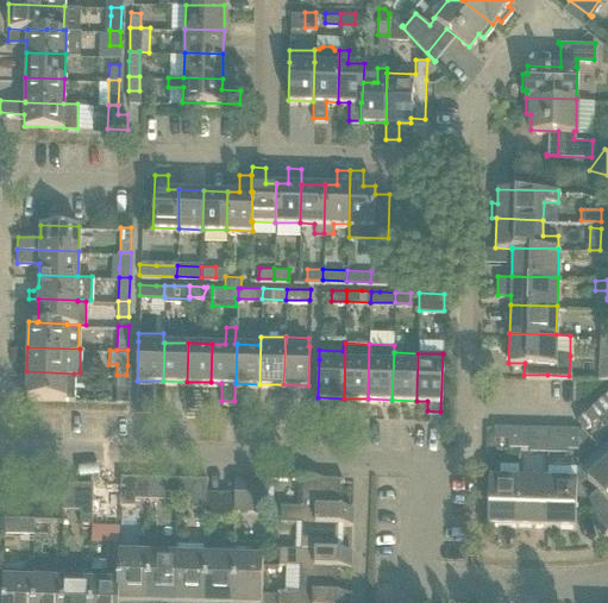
[(74,374),(26,371),(26,396),(73,397),(74,374)]
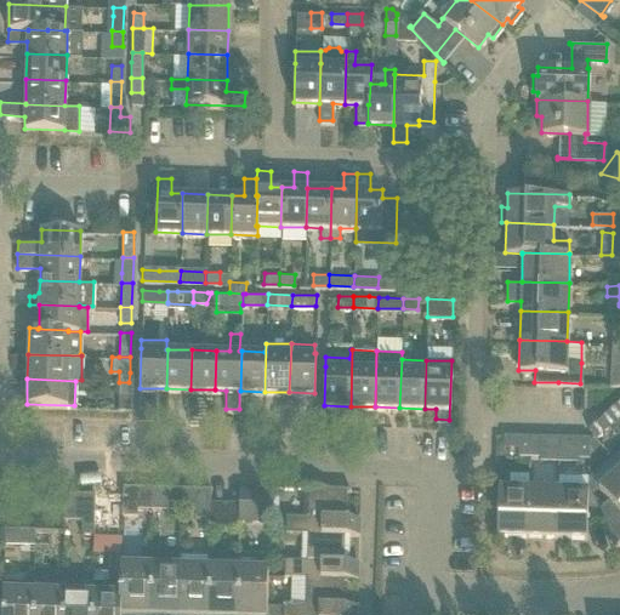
[(129,382),(119,382),(118,406),(129,406),(129,382)]
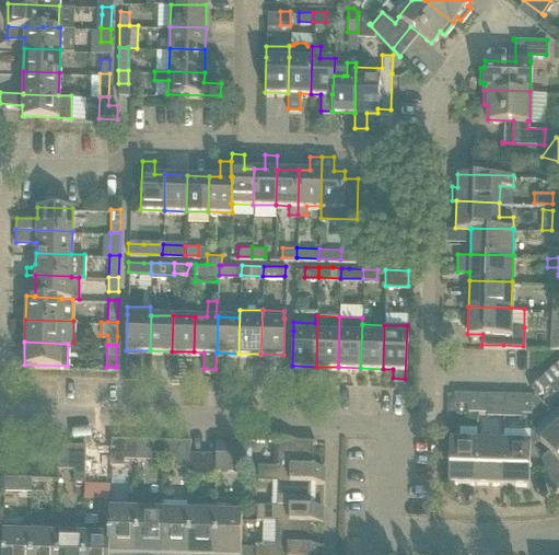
[(558,359),(549,368),(556,376),(558,372),(558,359)]
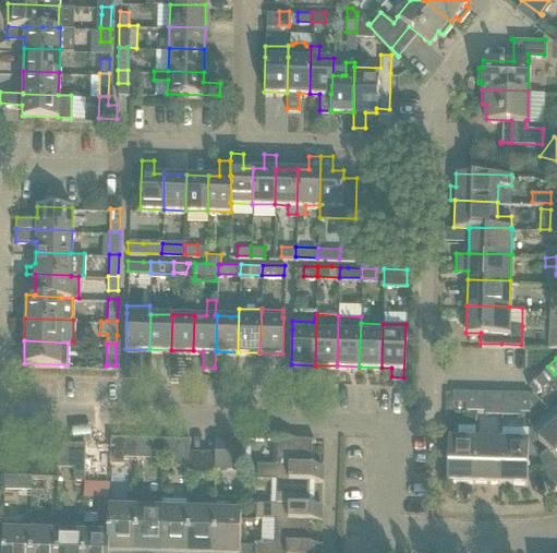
[(554,374),(547,367),(528,384),(534,391),(554,374)]
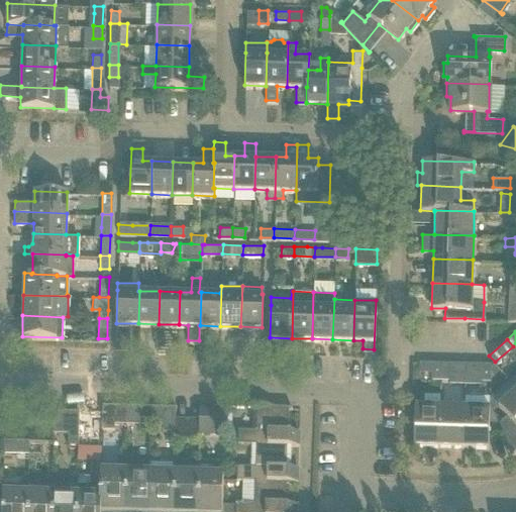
[(440,378),(440,361),(431,361),(431,378),(440,378)]
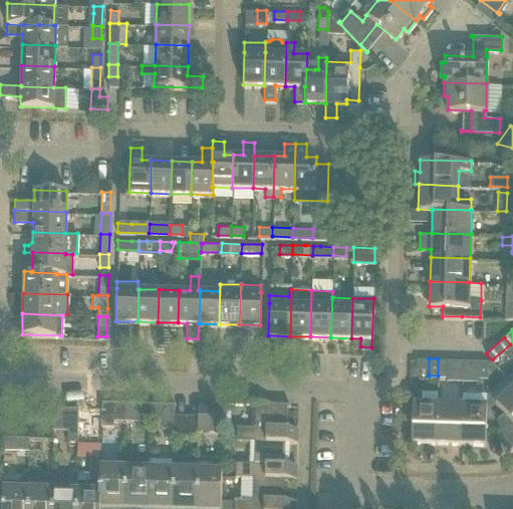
[(438,358),(438,375),(462,376),(462,359),(438,358)]
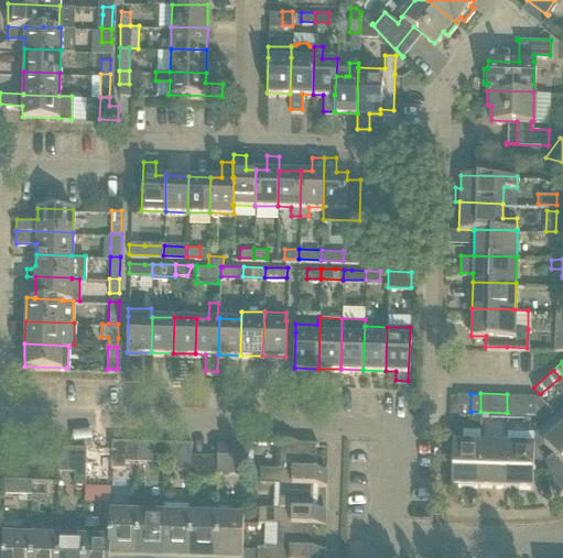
[(507,394),(507,413),(534,413),(534,394),(507,394)]
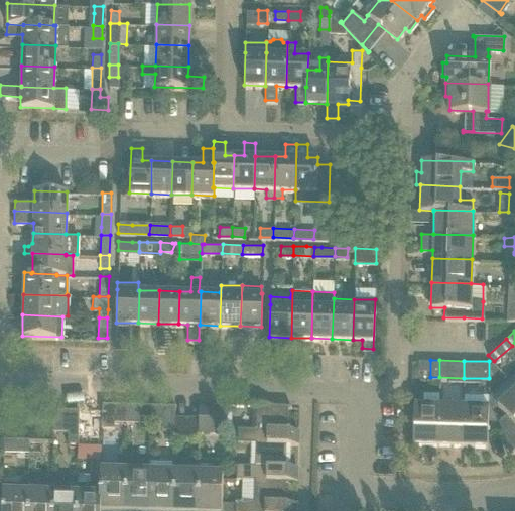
[(514,386),(497,403),(507,414),(498,420),(510,453),(514,448),(514,386)]
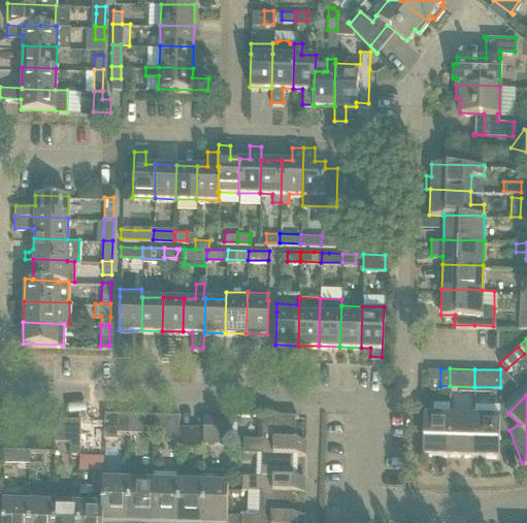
[(104,419),(103,435),(116,436),(116,430),(128,430),(129,412),(104,411),(104,419)]
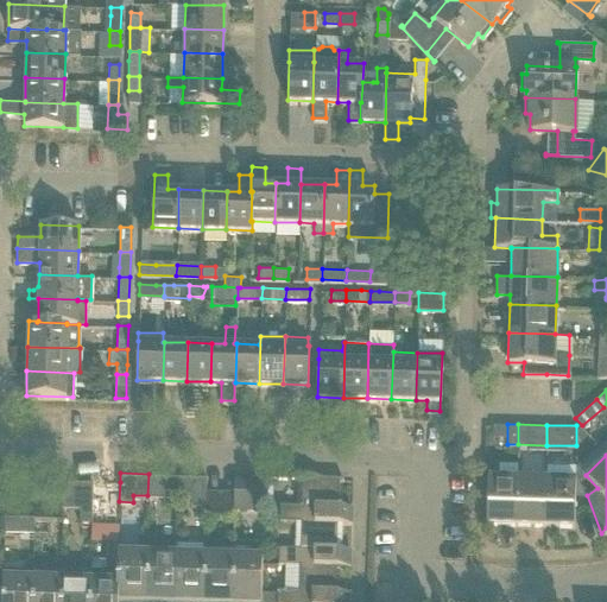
[(149,474),(147,495),(163,495),(163,502),(177,502),(177,495),(177,475),(149,474)]
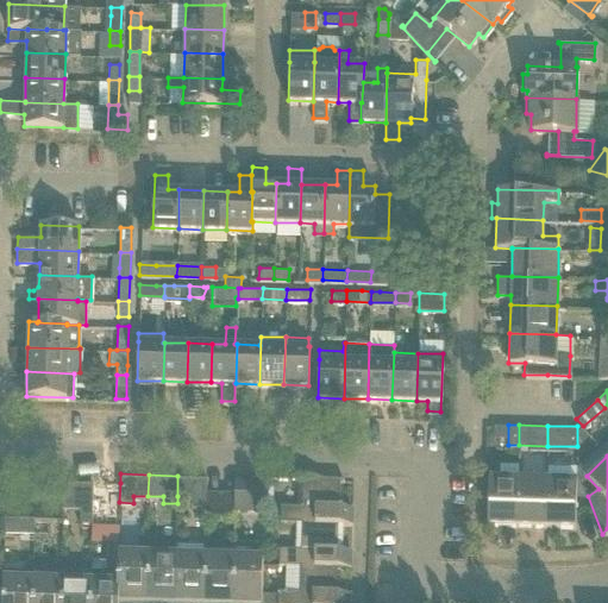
[(177,476),(177,496),(192,497),(192,504),(205,504),(206,490),(206,489),(206,477),(177,476)]
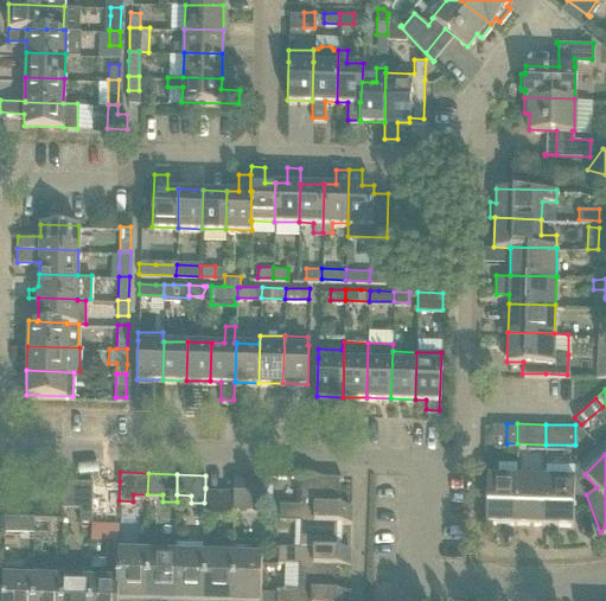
[(336,519),(336,520),(350,520),(351,504),(337,504),(337,475),(301,474),(300,503),(279,503),(279,518),(300,519),(300,518),(336,519)]
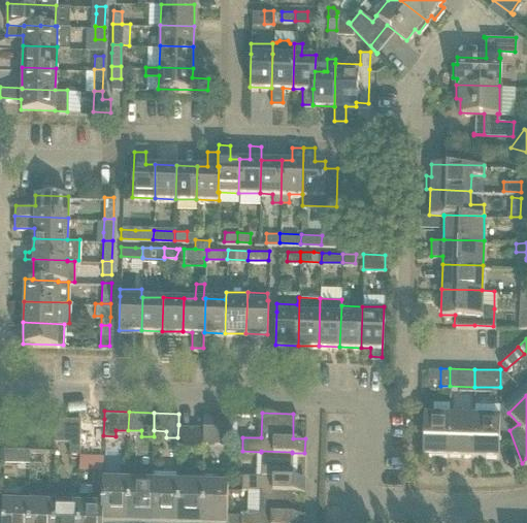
[(448,454),(449,414),(423,413),(422,453),(448,454)]
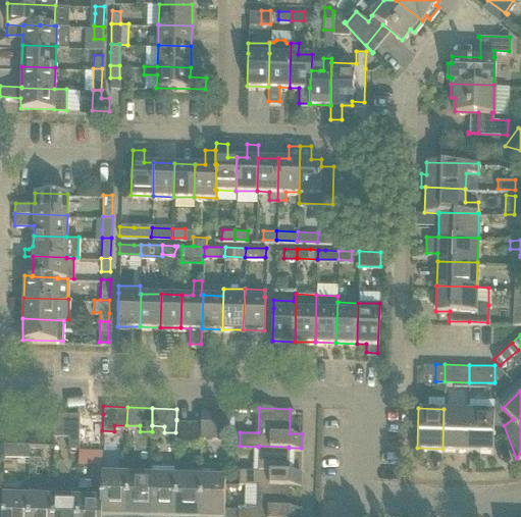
[(201,409),(201,420),(200,435),(225,436),(226,410),(201,409)]
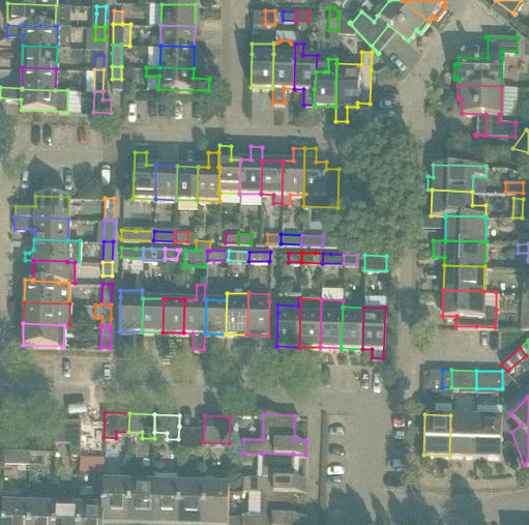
[(450,415),(449,456),(474,457),(475,416),(450,415)]
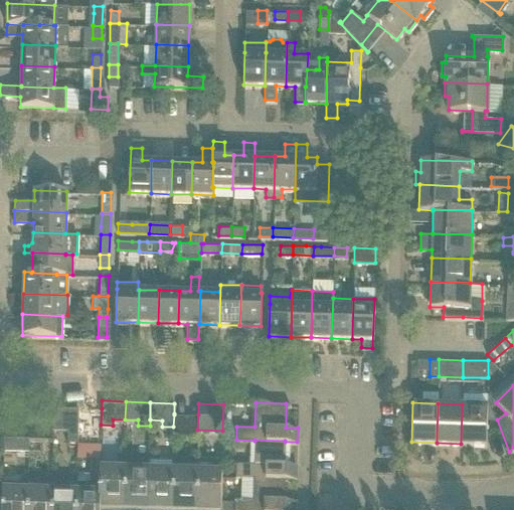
[(487,404),(462,404),(461,444),(486,444),(487,404)]
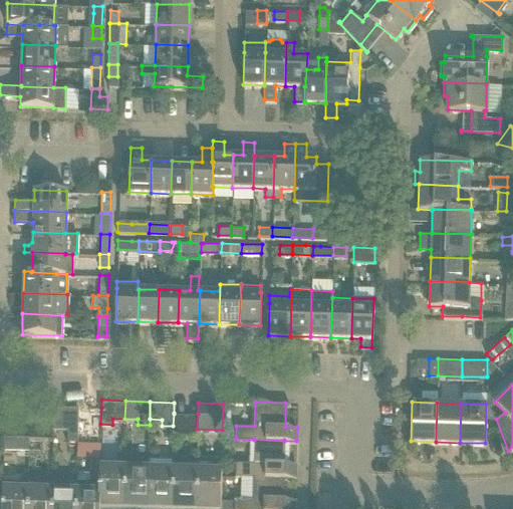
[(76,440),(76,431),(77,407),(53,406),(52,428),(67,428),(67,440),(76,440)]
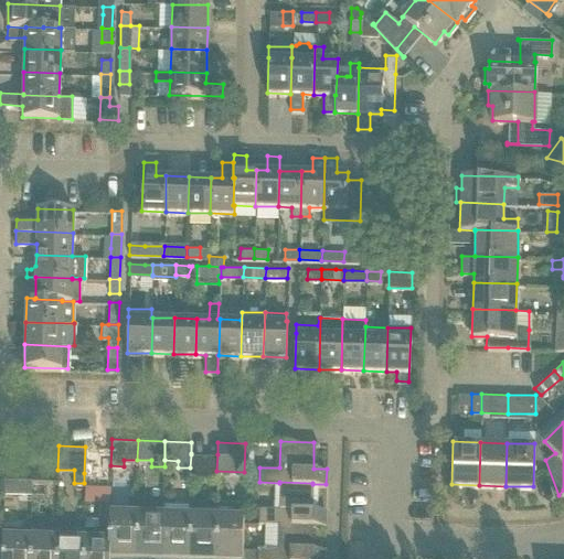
[(112,448),(85,447),(84,473),(109,473),(110,465),(112,448)]
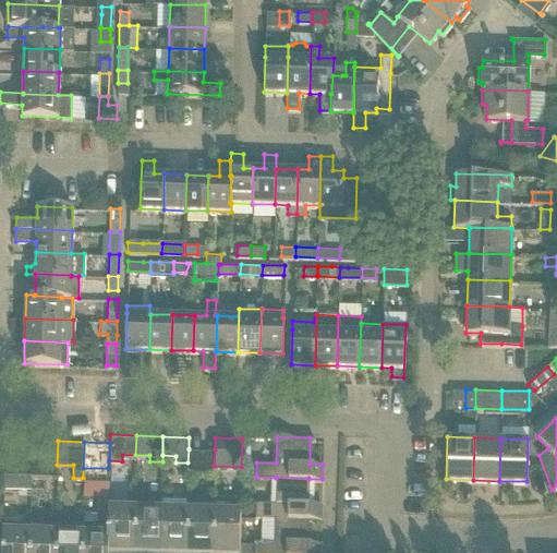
[(189,449),(188,463),(188,471),(214,471),(214,466),(215,449),(189,449)]
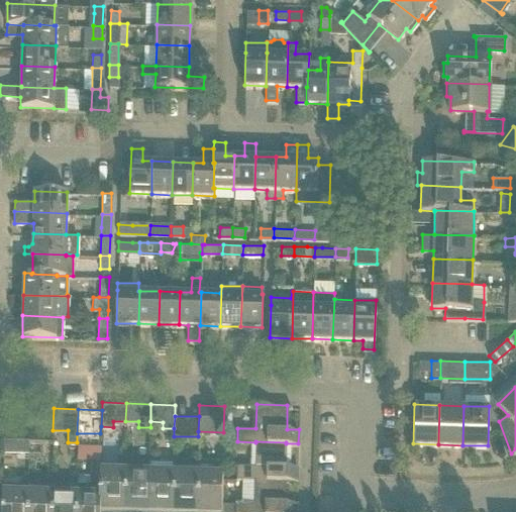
[(3,437),(3,450),(17,451),(17,438),(13,438),(3,437)]
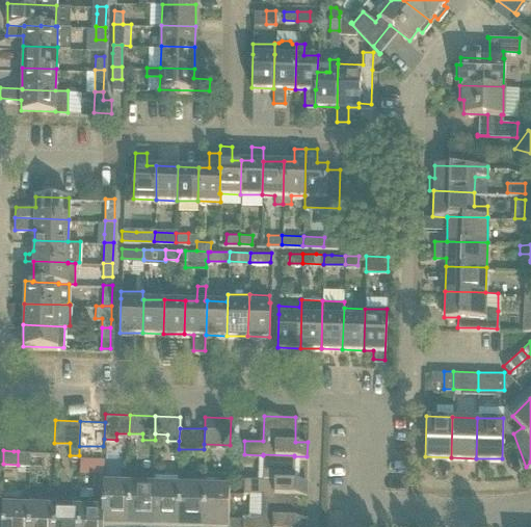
[(263,454),(263,455),(262,478),(243,478),(243,492),(262,493),(262,492),(293,493),(293,494),(306,494),(306,479),(294,479),(294,456),(294,455),(263,454)]
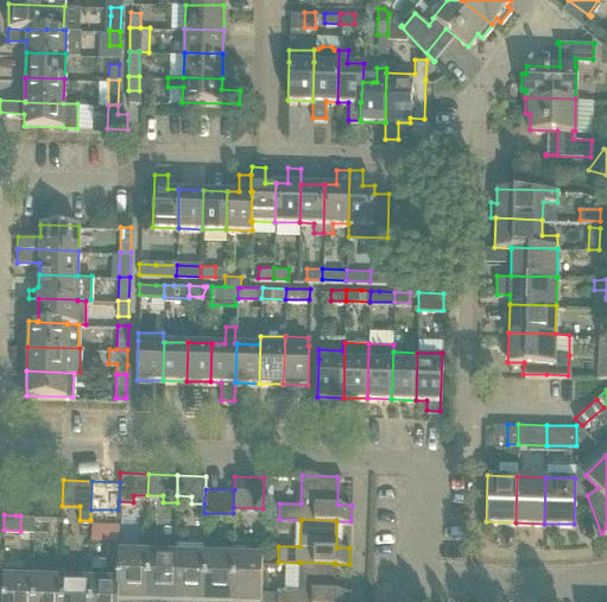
[(175,543),(175,555),(174,596),(202,597),(203,556),(203,544),(175,543)]
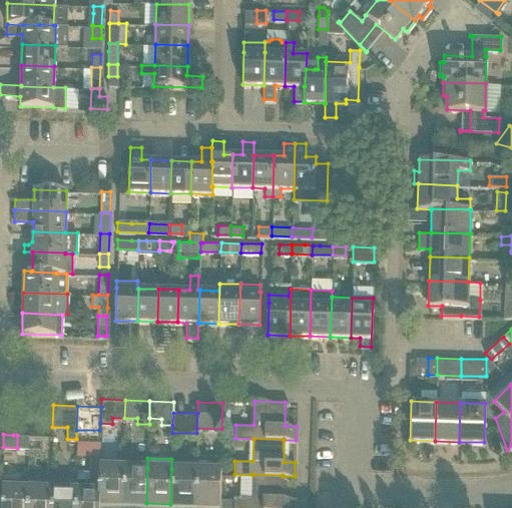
[(171,469),(170,504),(194,505),(195,470),(196,462),(187,461),(187,469),(171,469)]
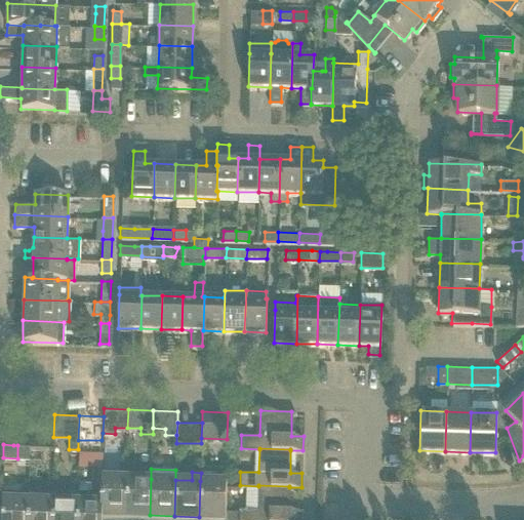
[(101,488),(101,503),(102,503),(101,514),(102,514),(125,515),(126,478),(101,478),(101,488)]
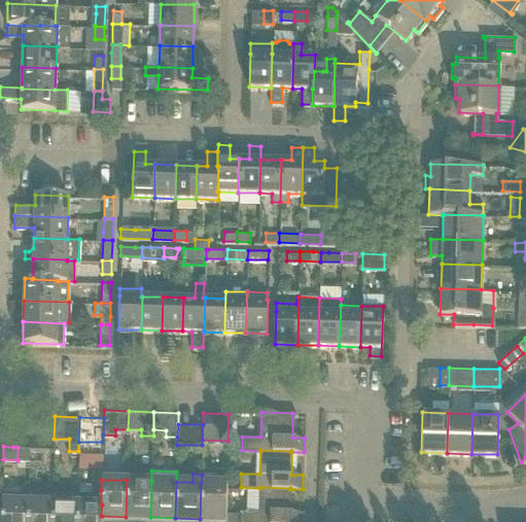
[(127,480),(126,517),(150,517),(151,481),(127,480)]
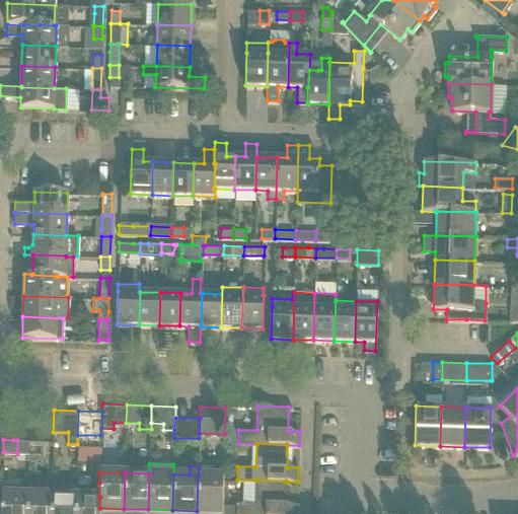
[(198,475),(197,511),(222,511),(223,475),(198,475)]
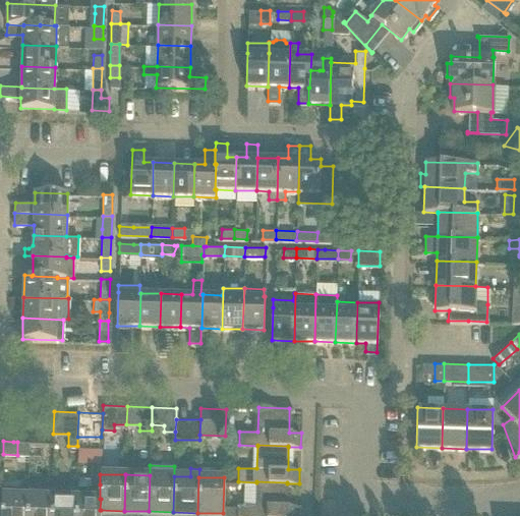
[(2,485),(2,496),(1,515),(26,515),(27,497),(27,482),(21,481),(16,486),(2,485)]
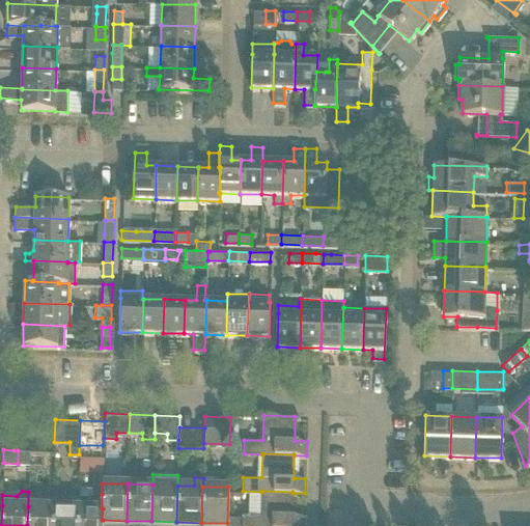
[(261,491),(261,492),(260,515),(242,514),(241,525),(304,525),(304,516),(291,516),(293,493),(293,492),(261,491)]
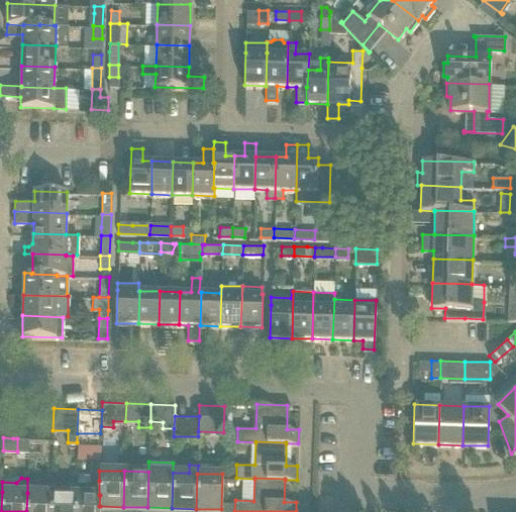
[(76,483),(75,511),(100,511),(100,506),(99,506),(100,495),(99,495),(99,481),(89,481),(89,483),(76,483)]
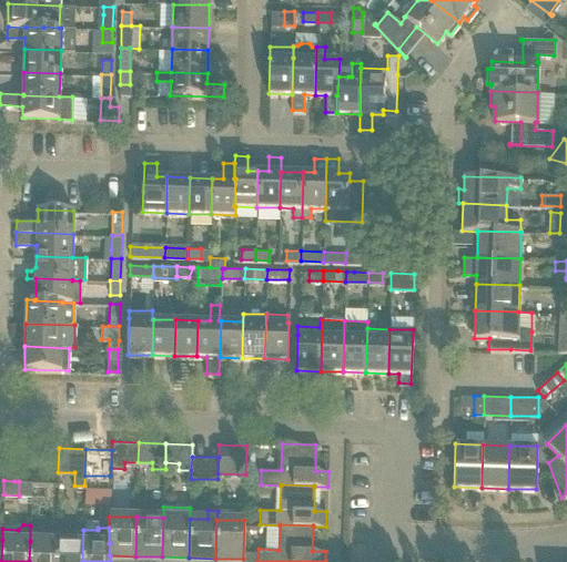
[(57,541),(56,561),(82,561),(83,530),(56,529),(56,541),(57,541)]
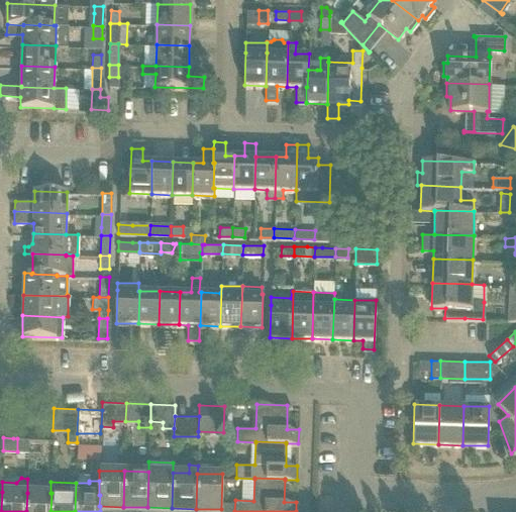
[(27,493),(26,511),(50,511),(52,493),(50,493),(27,493)]
